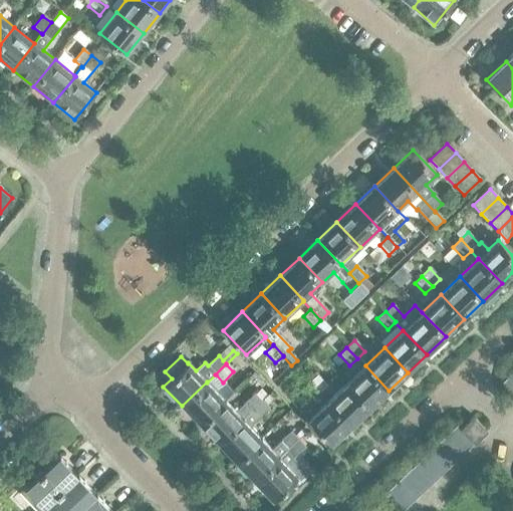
[(365,365),(346,384),(370,409),(389,391),(365,365)]
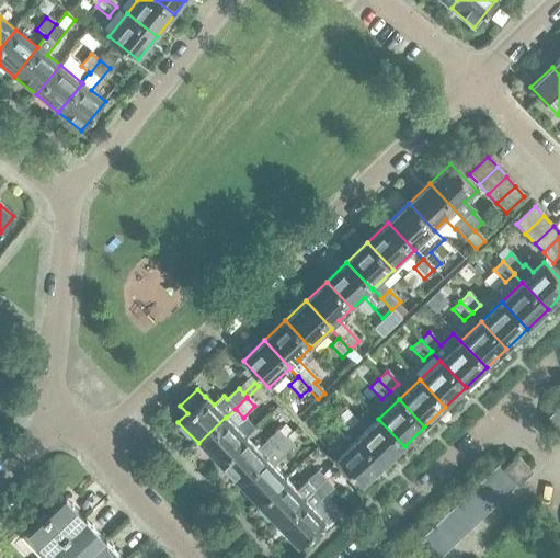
[(328,425),(335,419),(326,408),(318,414),(328,425)]
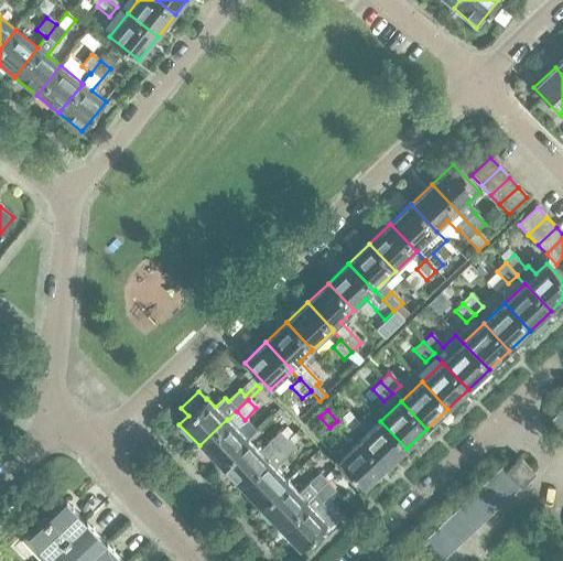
[(339,420),(350,432),(358,425),(347,412),(339,420)]
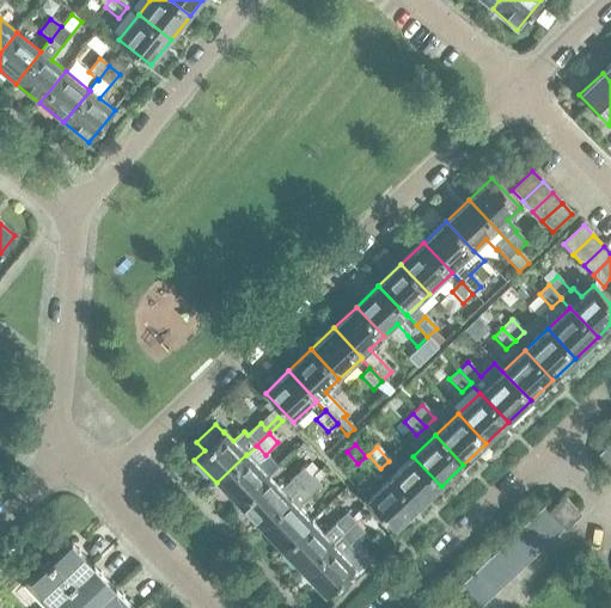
[(610,452),(608,448),(597,458),(610,472),(610,452)]
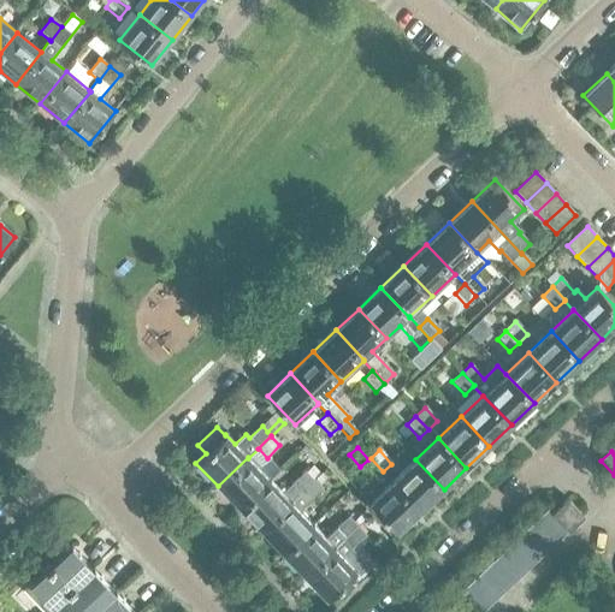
[(270,480),(248,458),(248,457),(218,486),(240,509),(270,480)]
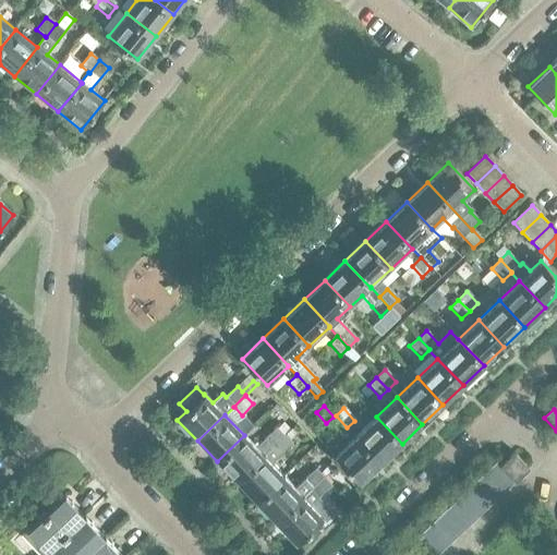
[(347,427),(336,415),(327,423),(338,436),(347,427)]
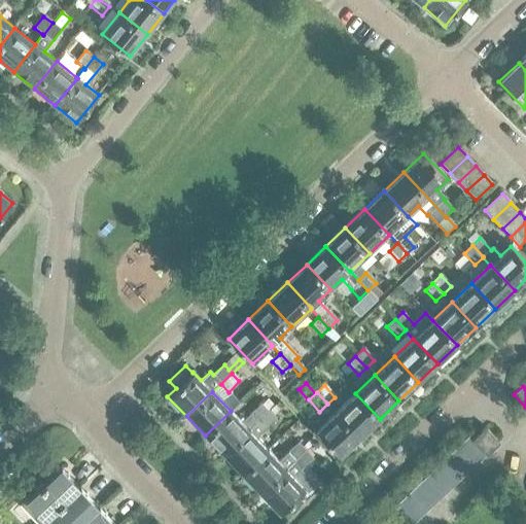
[(380,419),(355,393),(336,412),(360,438),(380,419)]
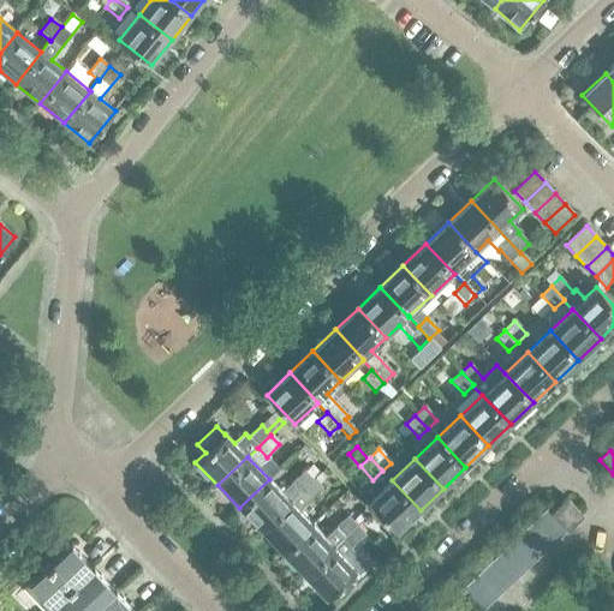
[(281,492),(269,479),(239,508),(261,531),(313,480),(304,471),(281,492)]
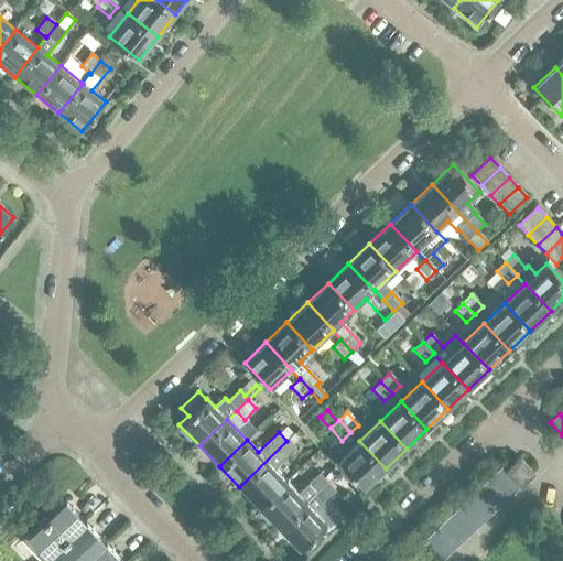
[(287,441),(239,487),(259,508),(285,482),(274,470),(295,450),(287,441)]
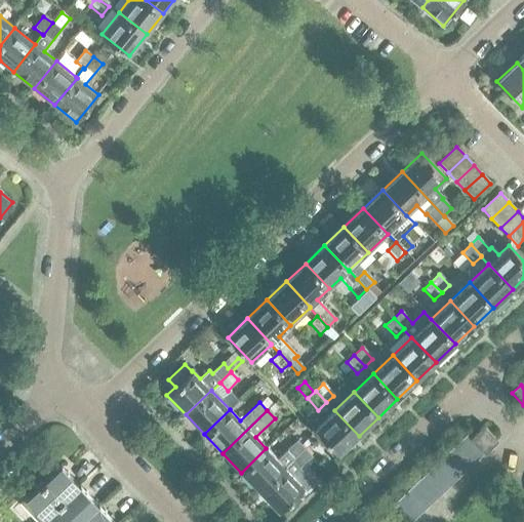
[(359,436),(334,410),(315,429),(339,454),(359,436)]
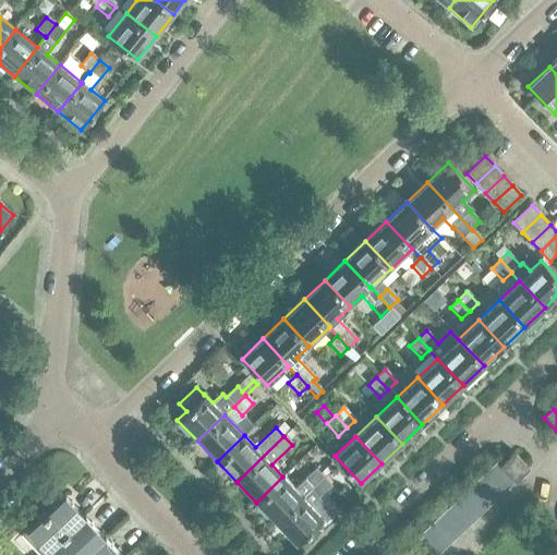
[(499,467),(515,483),(529,469),(513,454),(499,467)]
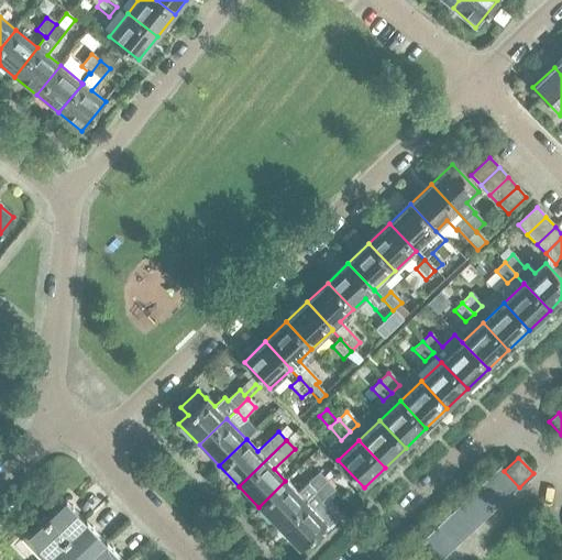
[(500,467),(491,476),(509,496),(519,487),(504,471),(500,467)]
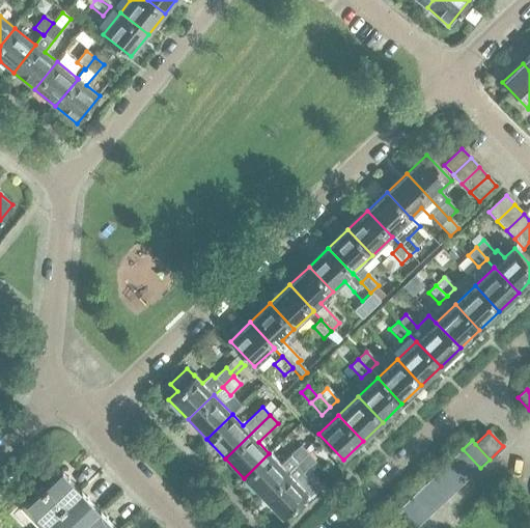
[(269,453),(244,478),(261,498),(307,454),(300,447),(280,465),(269,453)]
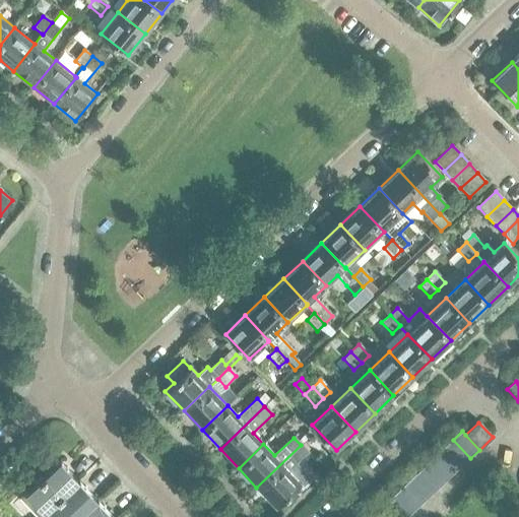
[(470,458),(453,440),(444,448),(461,466),(470,458)]
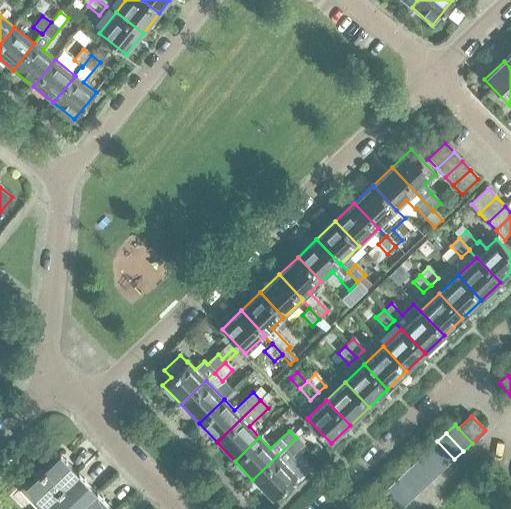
[(303,446),(296,438),(252,480),(271,499),(295,476),(298,479),(306,472),(292,457),(303,446)]
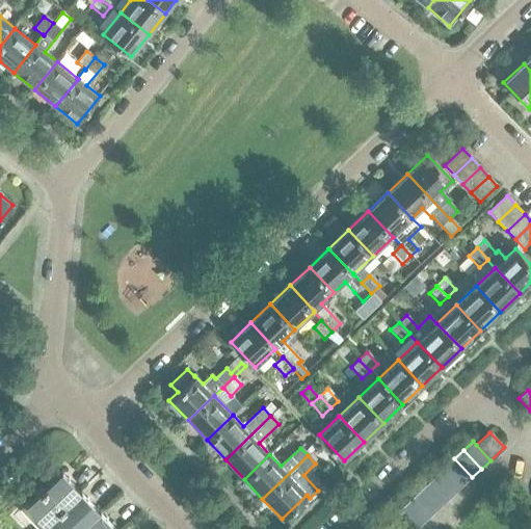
[(454,458),(445,468),(462,486),(472,477),(454,458)]
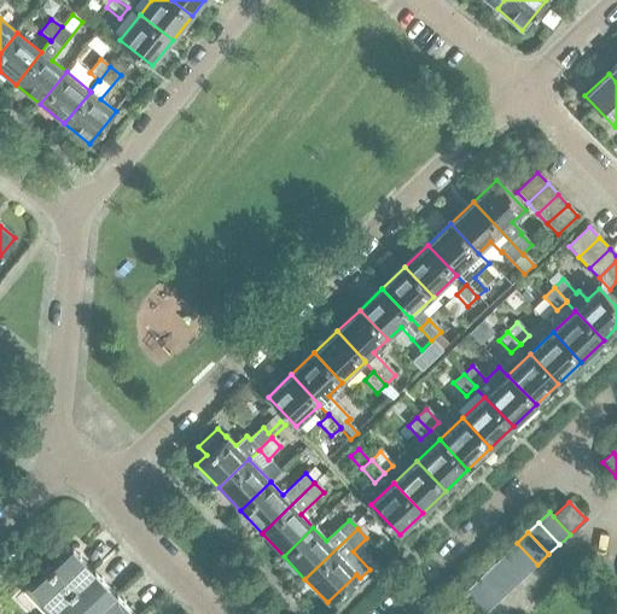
[(517,543),(506,553),(528,574),(537,565),(517,543)]
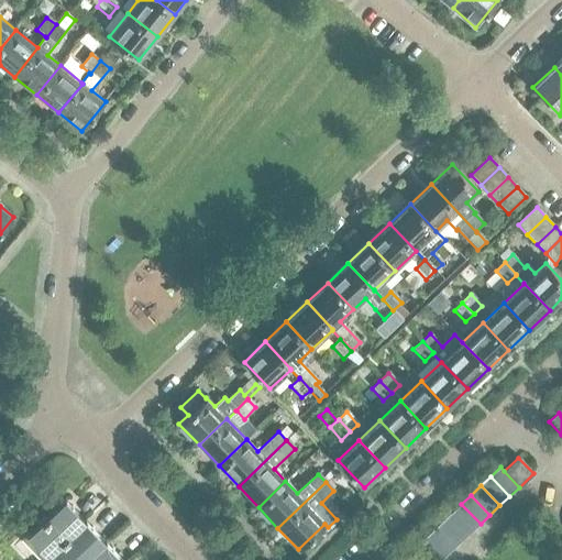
[(50,555),(84,523),(63,501),(29,534),(50,555)]
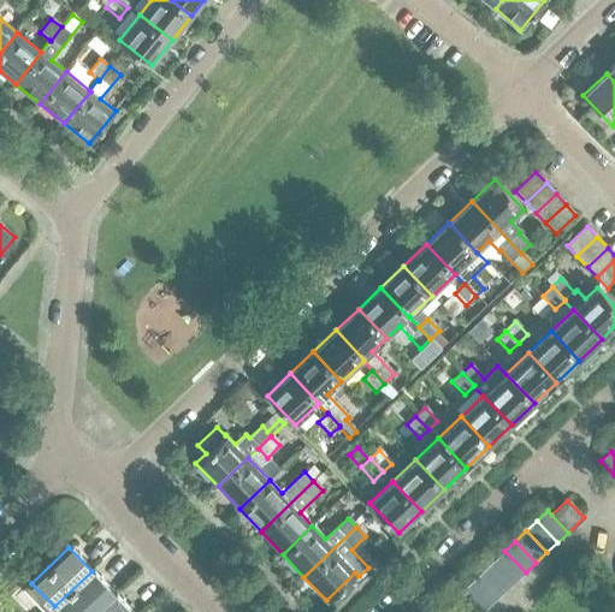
[(526,572),(504,551),(495,560),(515,582),(526,572)]
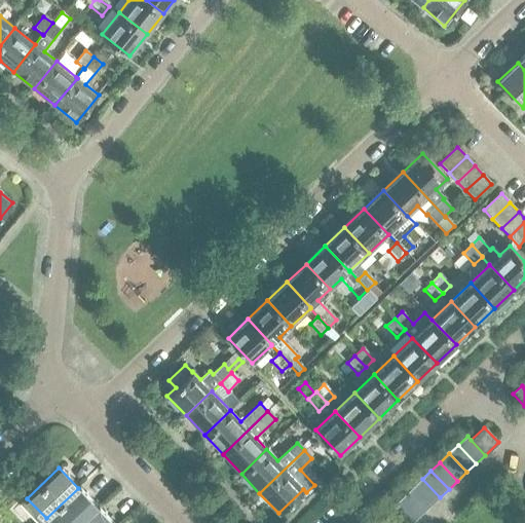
[(440,497),(422,479),(413,488),(430,507),(440,497)]
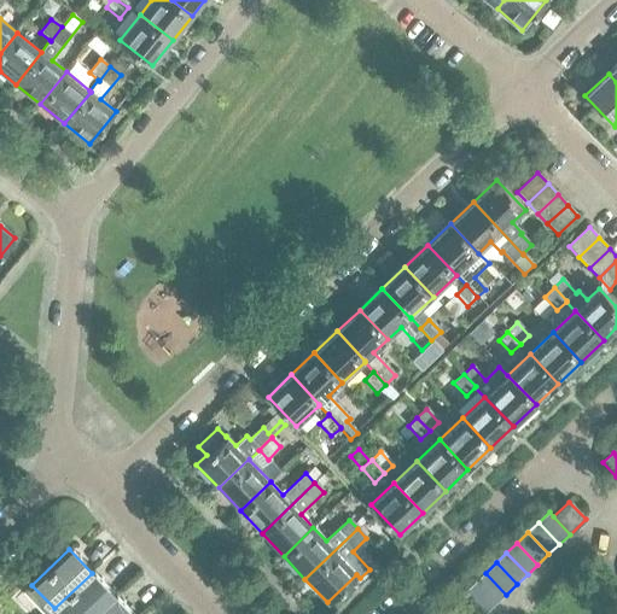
[(6,566),(0,572),(0,574),(13,588),(19,580),(6,566)]
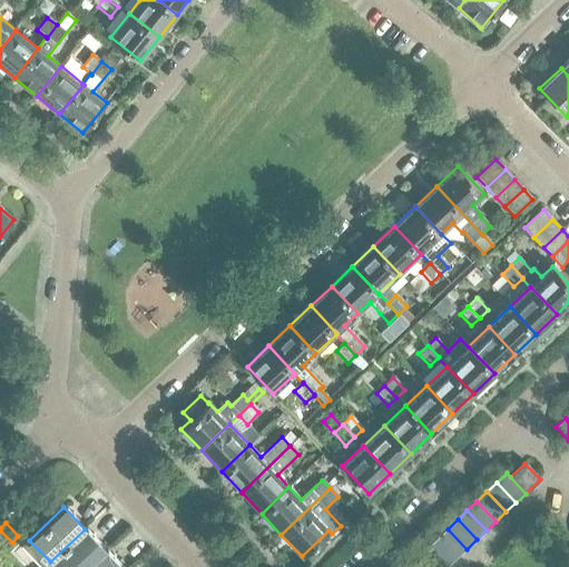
[(87,566),(105,550),(85,529),(50,561),(55,566),(87,566)]
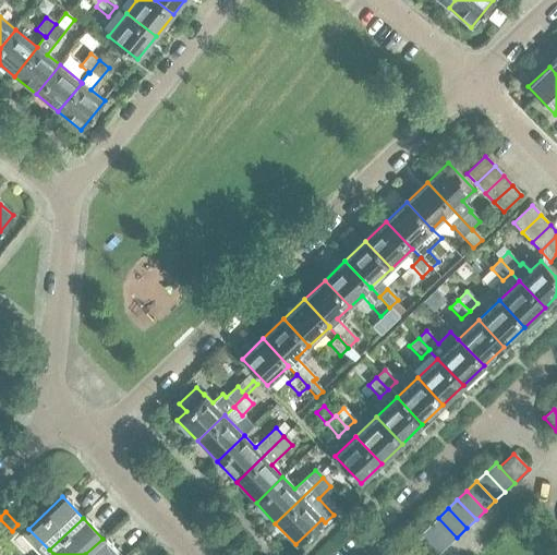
[(438,518),(428,527),(447,546),(457,538),(438,518)]
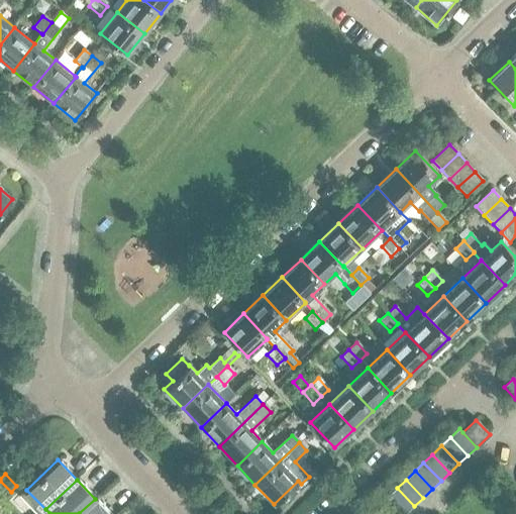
[(414,506),(397,488),(388,496),(405,513),(407,513),(414,506)]
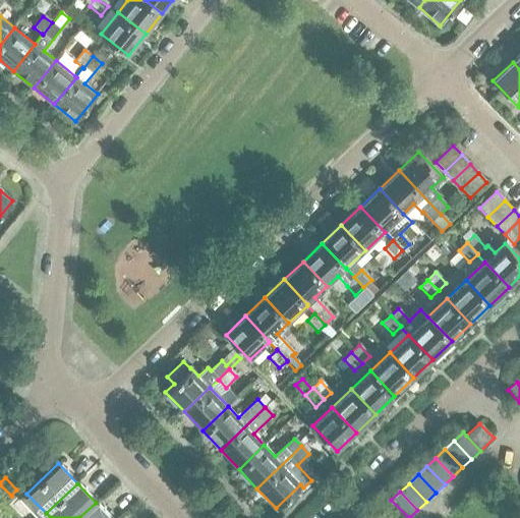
[(110,517),(96,503),(79,517),(110,517)]
